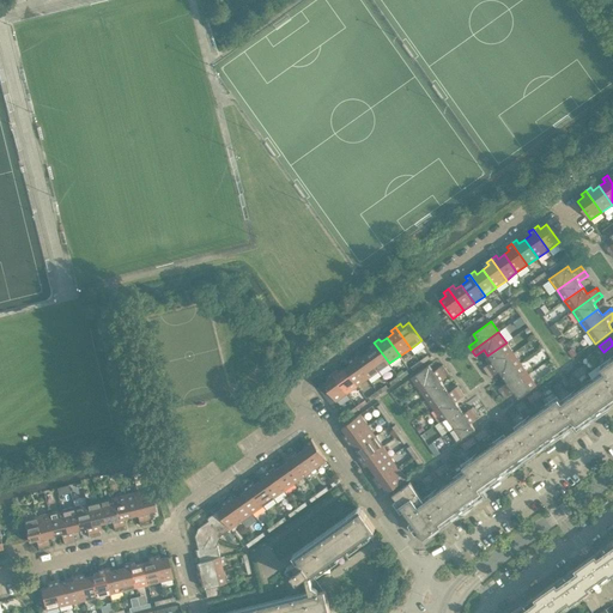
[(371,349),(365,353),(378,371),(389,363),(374,343),(369,345),(371,349)]
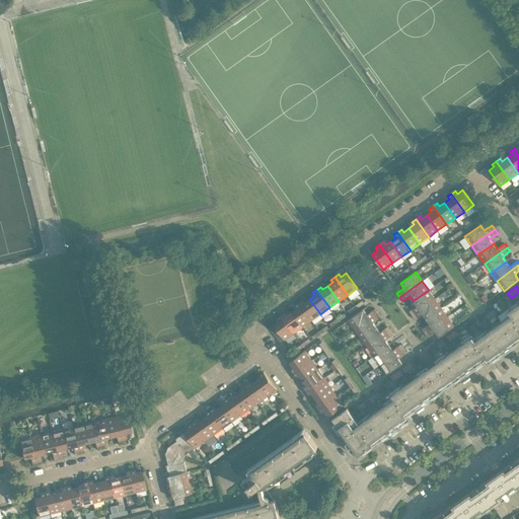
[(412,315),(435,299),(429,290),(413,301),(417,306),(409,311),(412,315)]
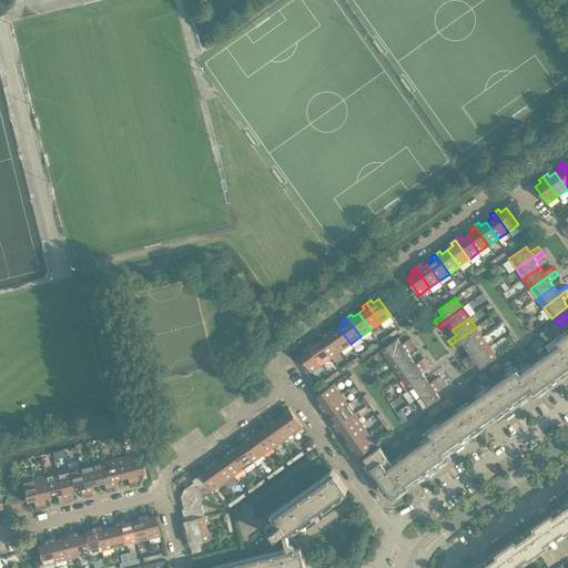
[(332,327),(327,331),(341,351),(351,344),(338,327),(333,331),(332,327)]
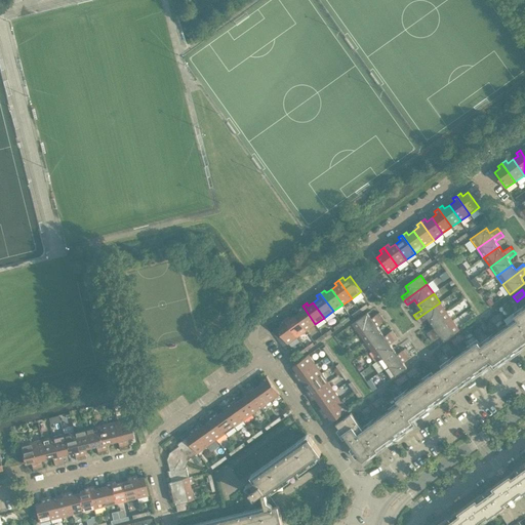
[(431,322),(446,311),(440,303),(416,319),(419,323),(428,317),(431,322)]
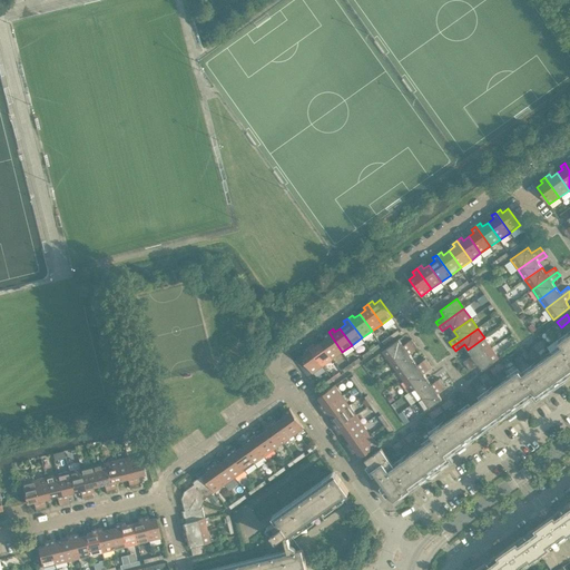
[(342,352),(328,332),(324,335),(326,338),(321,342),(333,359),(342,352)]
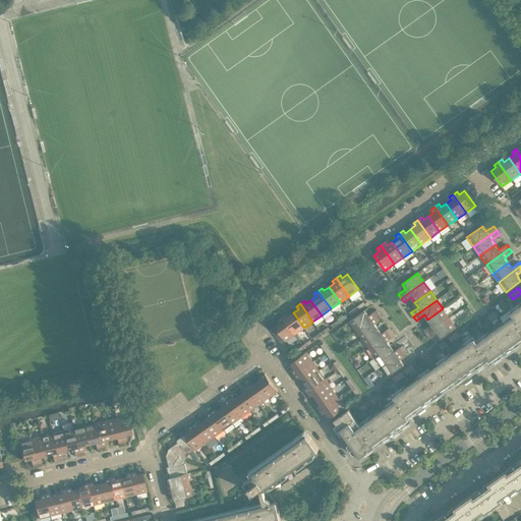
[(520,304),(510,312),(513,316),(520,327),(520,304)]
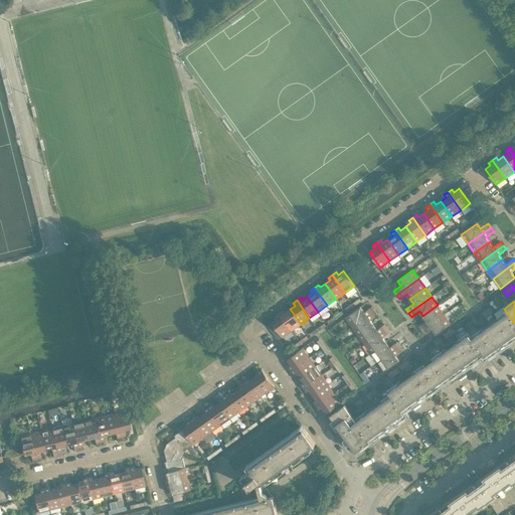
[(421,330),(444,314),(438,305),(422,316),(425,321),(418,326),(421,330)]
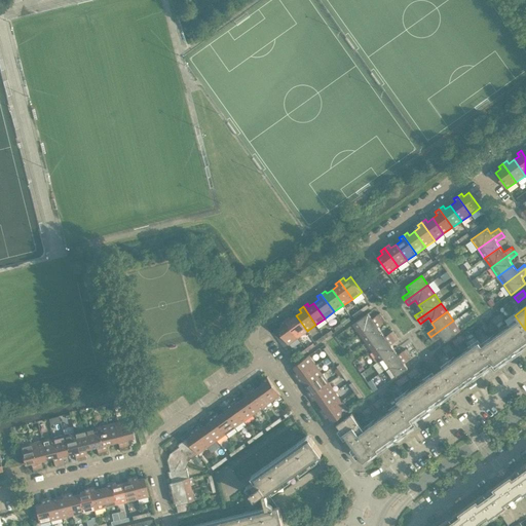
[(372,318),(368,312),(352,324),(360,333),(383,316),(380,312),(372,318)]
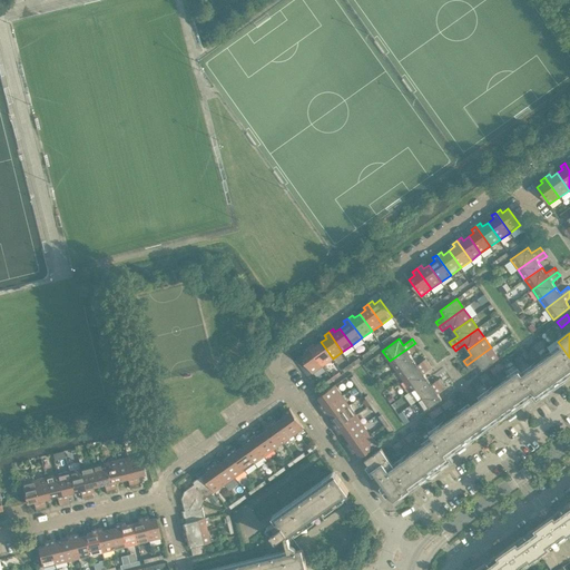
[(541,340),(533,346),(537,351),(546,345),(541,340)]
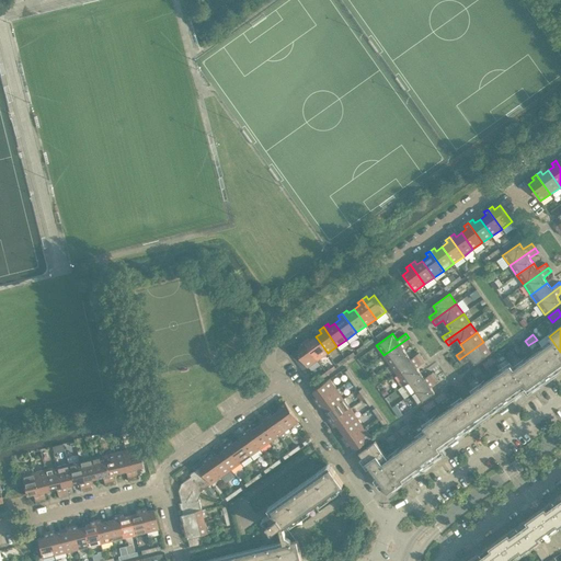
[(308,338),(304,341),(318,361),(328,353),(316,336),(310,341),(308,338)]
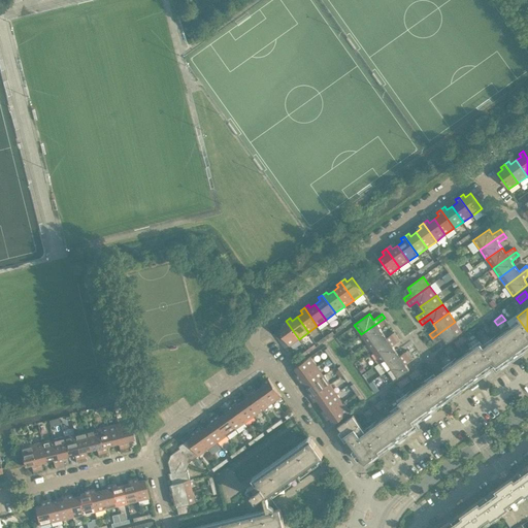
[(385,318),(361,334),(367,343),(383,332),(380,328),(387,322),(385,318)]
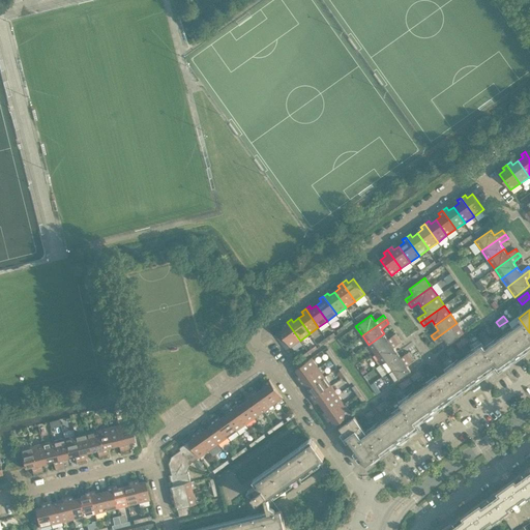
[(291,347),(300,341),(287,322),(283,324),(285,327),(280,331),(291,347)]
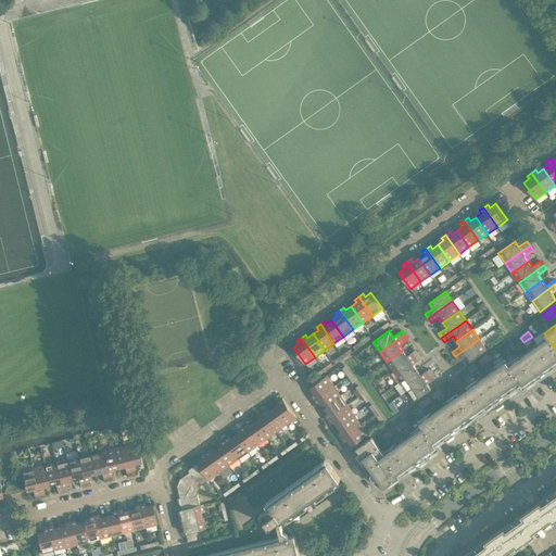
[(547,338),(509,365),(519,380),(522,384),(539,373),(541,375),(546,370),(544,368),(555,359),(555,349),(547,338)]
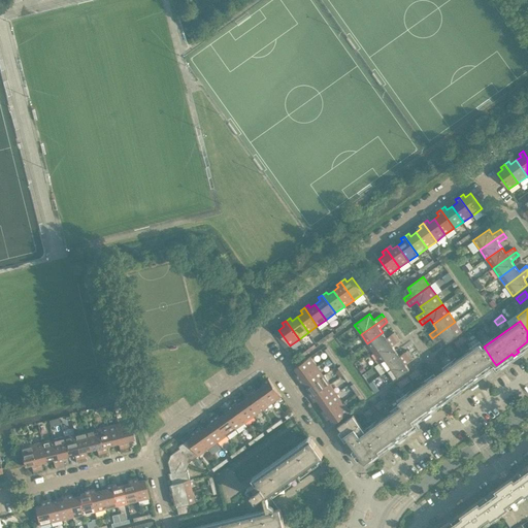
[(455,322),(432,338),(435,342),(442,337),(447,342),(462,331),(455,322)]
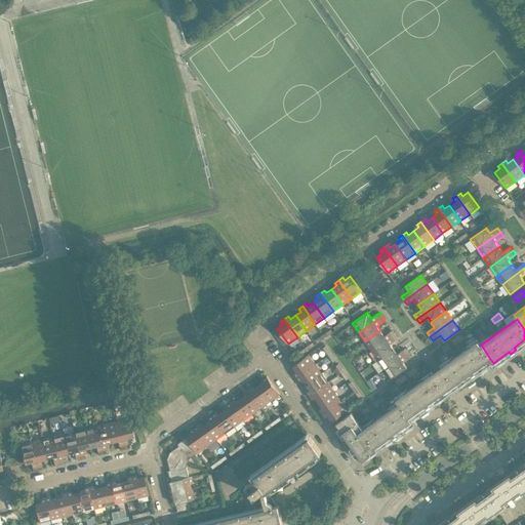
[(385,335),(380,330),(365,341),(371,351),(395,334),(392,330),(385,335)]
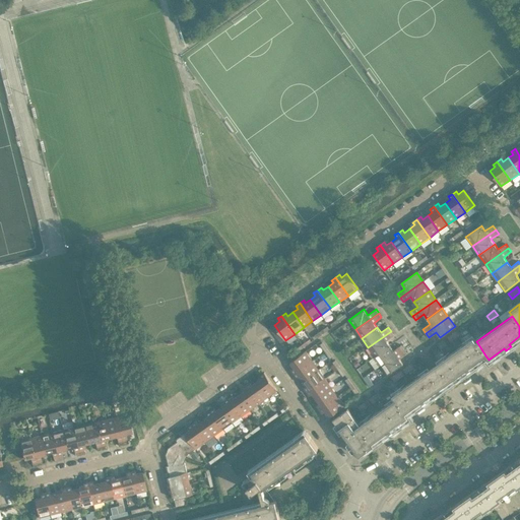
[(390,345),(386,340),(394,335),(391,331),(368,347),(375,356),(390,345)]
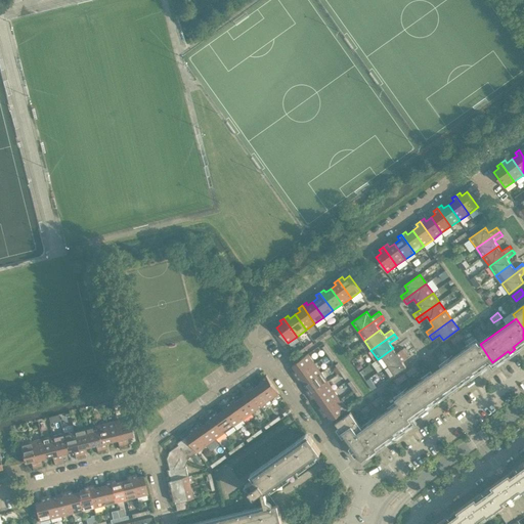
[(459,334),(450,340),(454,345),(462,339),(459,334)]
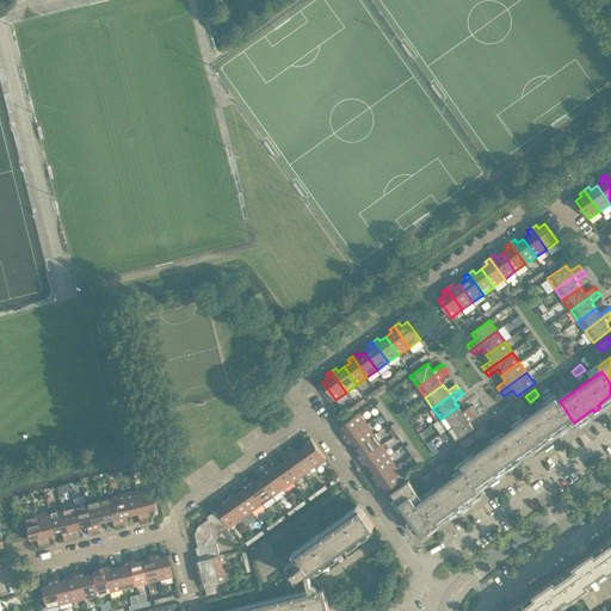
[(556,396),(513,427),(508,431),(523,451),(528,448),(547,434),(549,438),(555,433),(553,431),(571,418),(560,401),(556,396)]
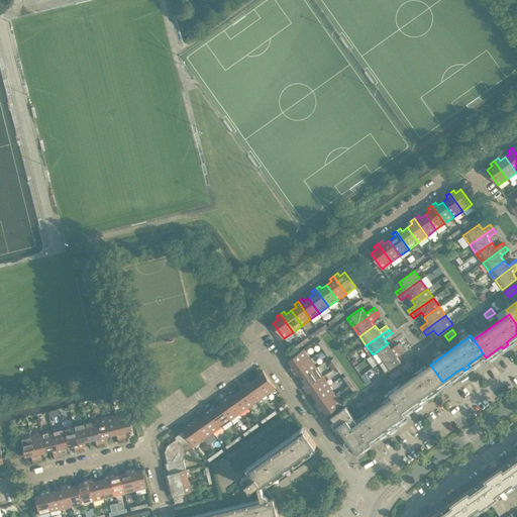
[(440,338),(434,342),(438,347),(444,343),(440,338)]
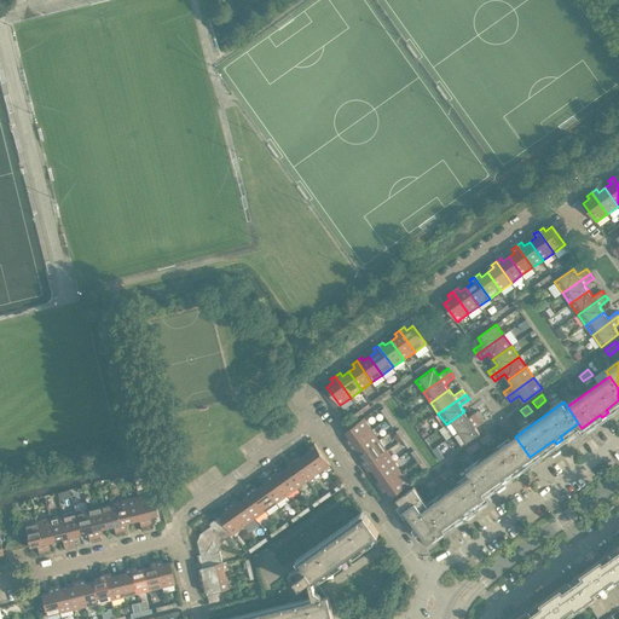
[(453,435),(481,415),(478,410),(468,417),(464,411),(446,424),(453,435)]
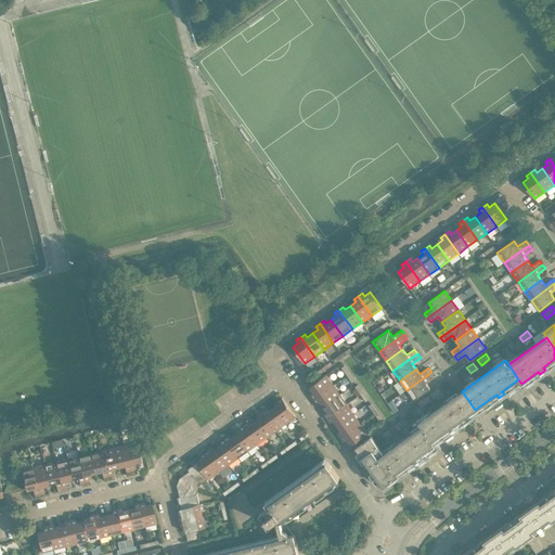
[(431,372),(407,390),(414,400),(430,388),(426,383),(434,376),(431,372)]
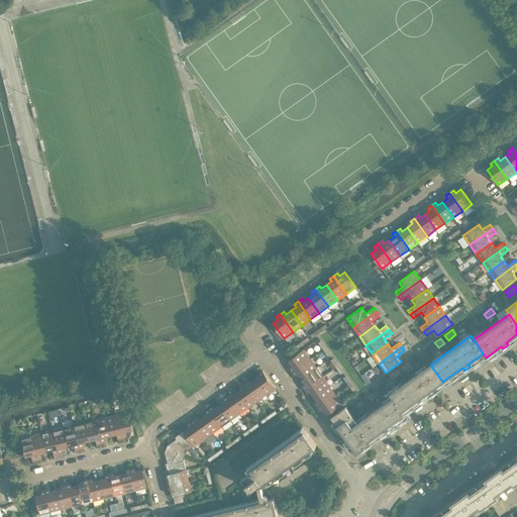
[(304,349),(289,359),(292,366),(290,368),(292,372),(310,358),(304,349)]
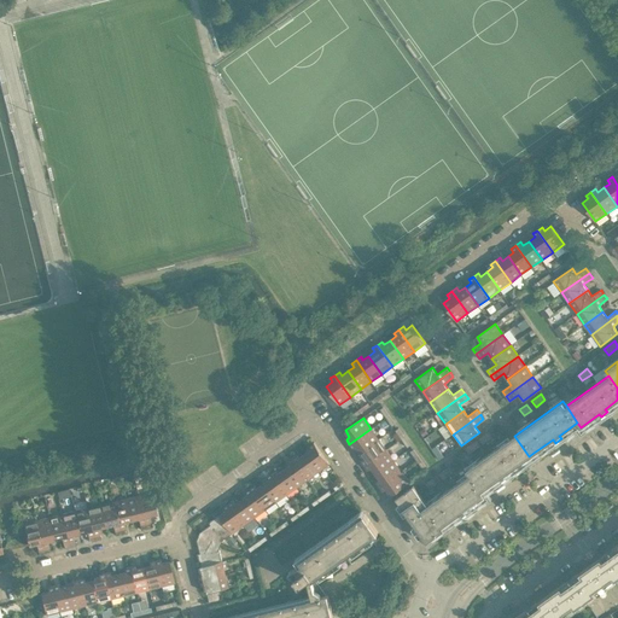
[(371,429),(349,444),(353,449),(356,447),(361,452),(379,439),(371,429)]
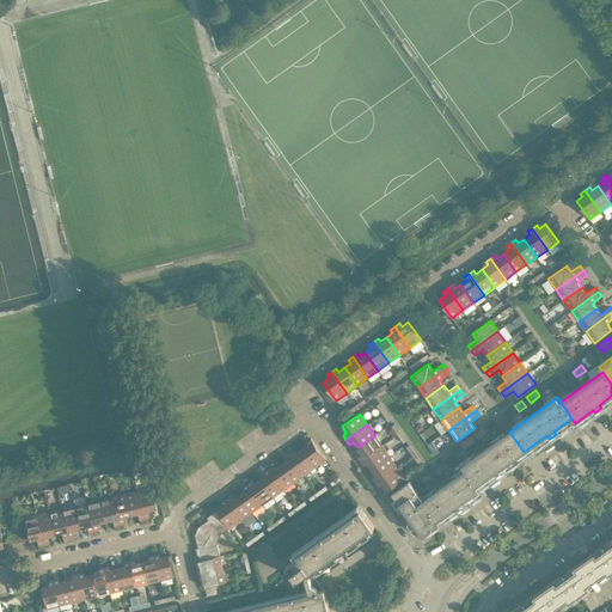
[(483,428),(473,434),(478,440),(488,434),(483,428)]
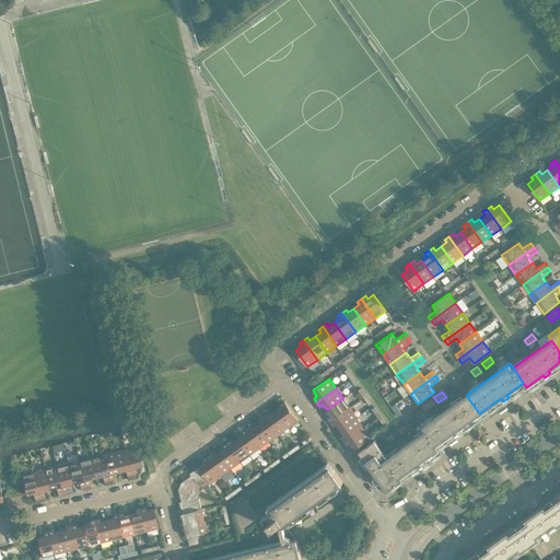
[(466,395),(462,398),(422,426),(426,430),(436,445),(436,444),(453,433),(455,435),(456,434),(461,431),(458,429),(476,417),(479,413),(466,395)]
